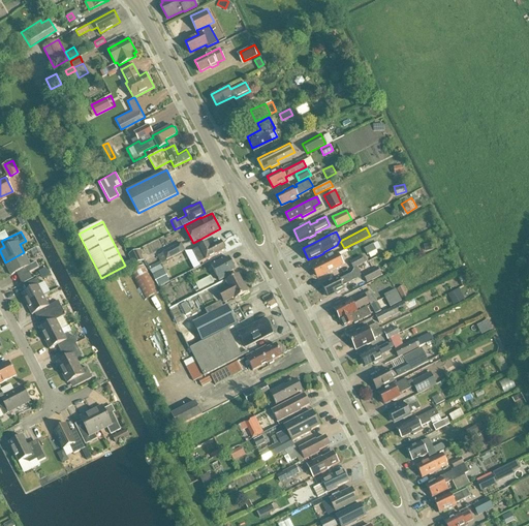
[(225,249),(220,241),(210,246),(208,242),(192,250),(199,263),(225,249)]
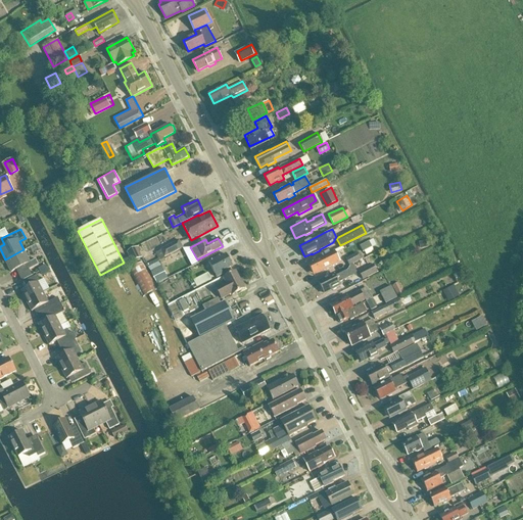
[(173,252),(183,247),(179,239),(160,248),(164,256),(173,252)]
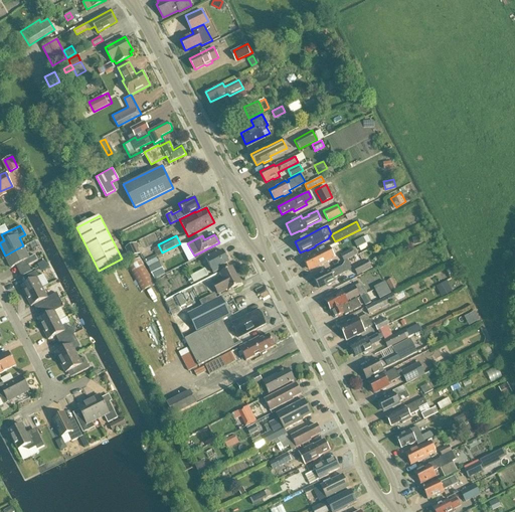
[(366,242),(363,236),(354,240),(357,246),(366,242)]
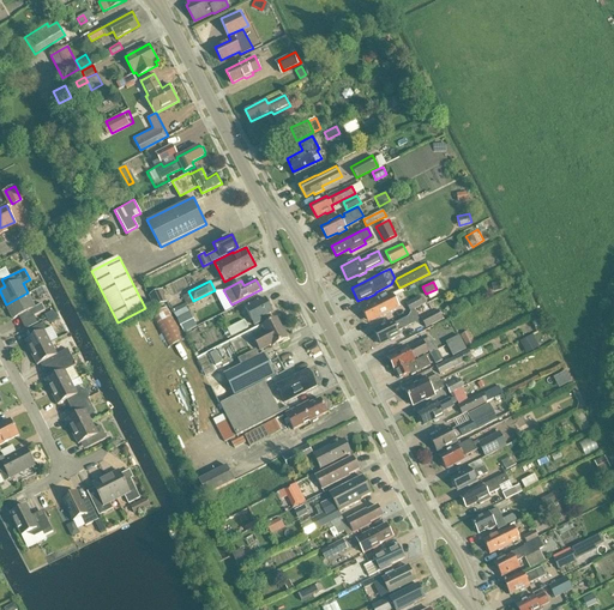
[(167,300),(162,289),(150,294),(156,306),(167,300)]
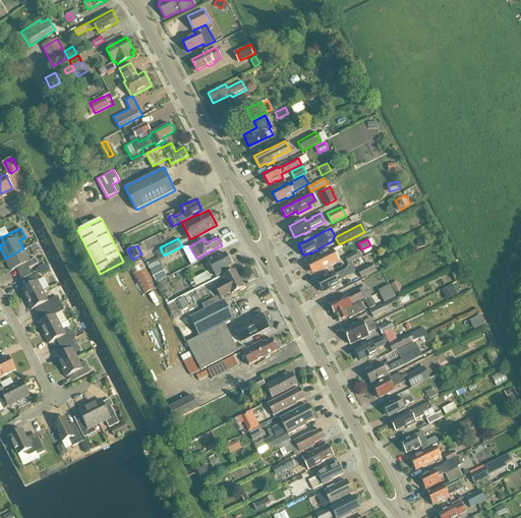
[(23,271),(39,263),(36,257),(30,261),(23,248),(5,259),(11,270),(20,266),(23,271)]
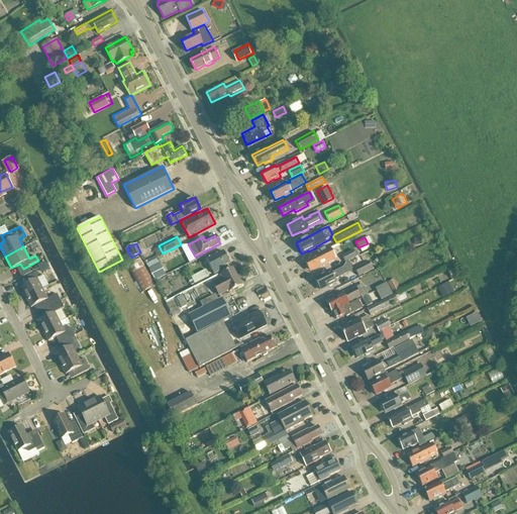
[(320,266),(322,266),(336,259),(330,246),(325,249),(325,250),(305,261),(310,271),(320,266)]
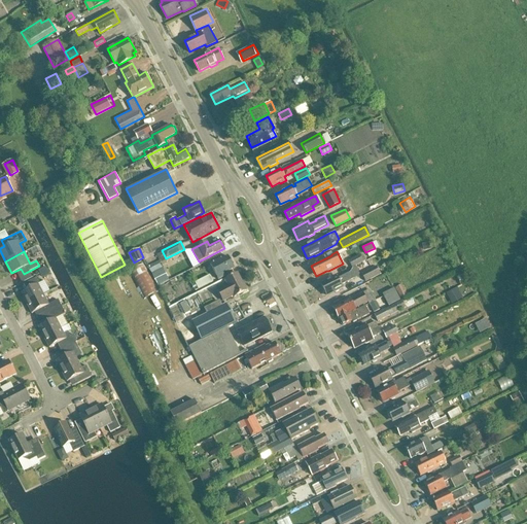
[(348,259),(352,267),(362,262),(359,254),(348,259)]
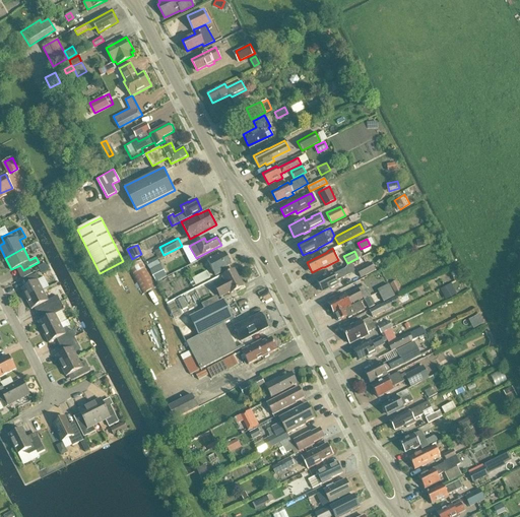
[(231,264),(224,252),(216,256),(216,255),(207,259),(215,275),(224,270),(223,268),(231,264)]
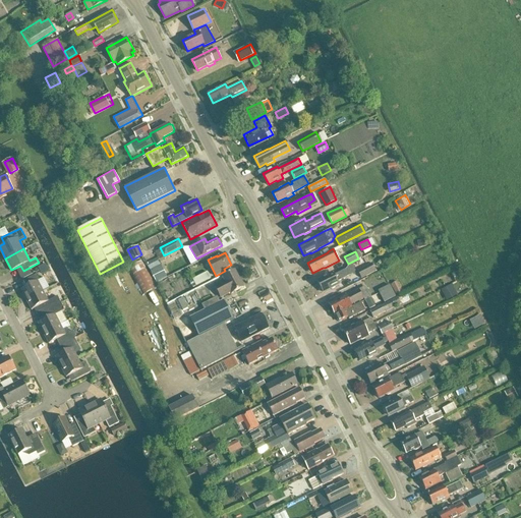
[(142,294),(156,287),(142,261),(128,268),(142,294)]
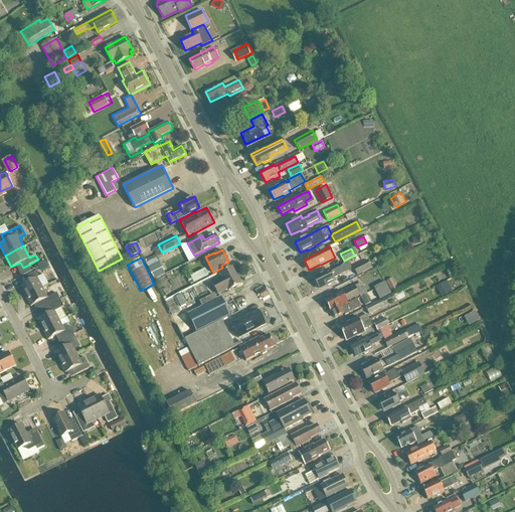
[(367,260),(352,267),(356,275),(370,268),(367,260)]
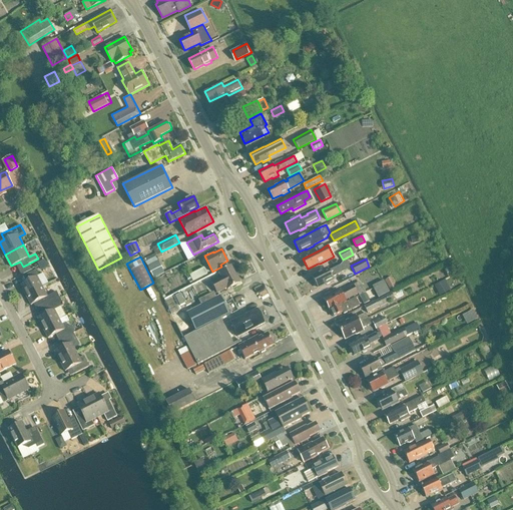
[(313,277),(318,287),(326,283),(327,284),(334,280),(333,277),(344,271),(341,264),(329,270),(328,269),(313,277)]
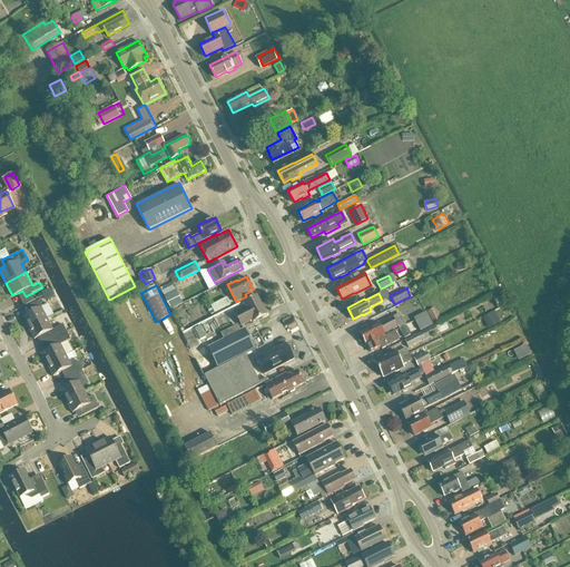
[(266,312),(256,295),(244,302),(246,308),(236,313),(242,324),(252,318),(253,320),(266,312)]
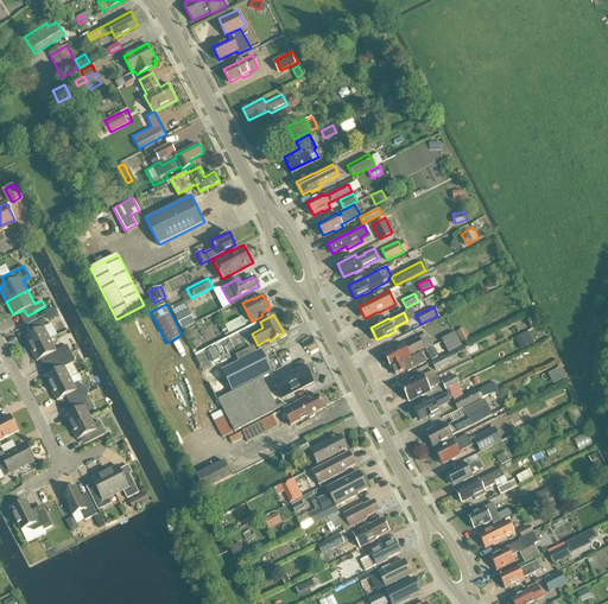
[(241,316),(225,325),(228,332),(245,323),(241,316)]
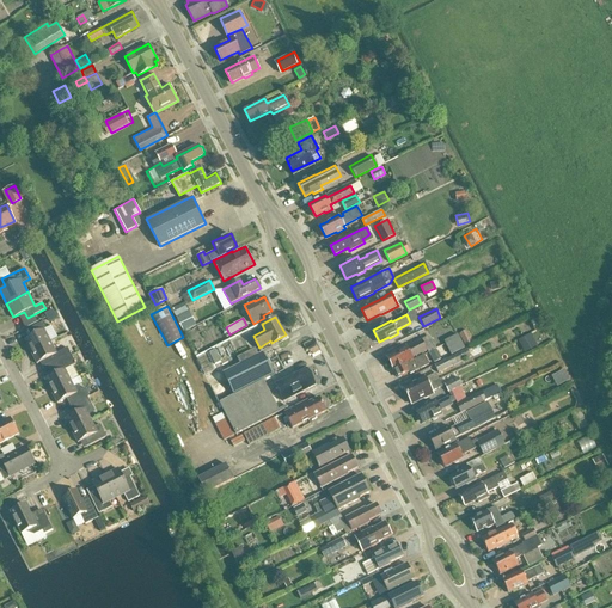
[(31,350),(50,341),(44,329),(47,327),(43,320),(28,329),(31,335),(24,338),(31,350)]
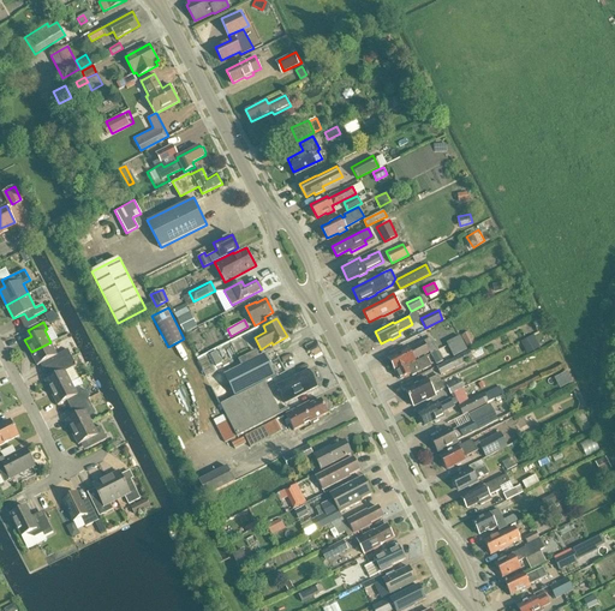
[(531,335),(537,348),(544,346),(537,331),(531,335)]
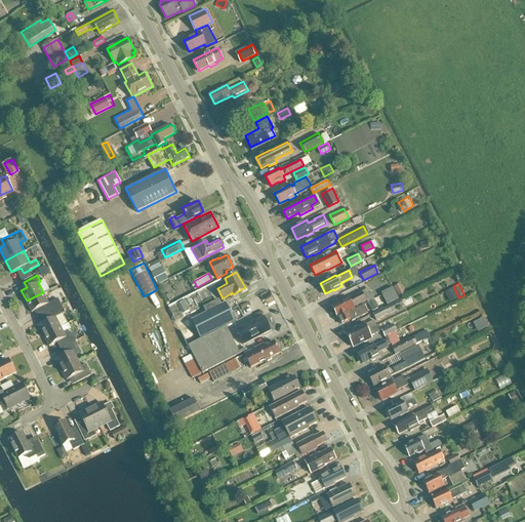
[(394,286),(381,292),(388,305),(399,298),(394,286)]
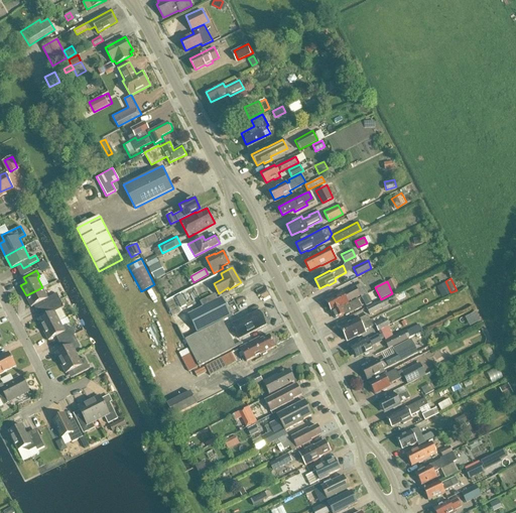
[(348,301),(360,294),(356,285),(343,292),(343,290),(334,295),(335,296),(326,300),(331,309),(348,301)]
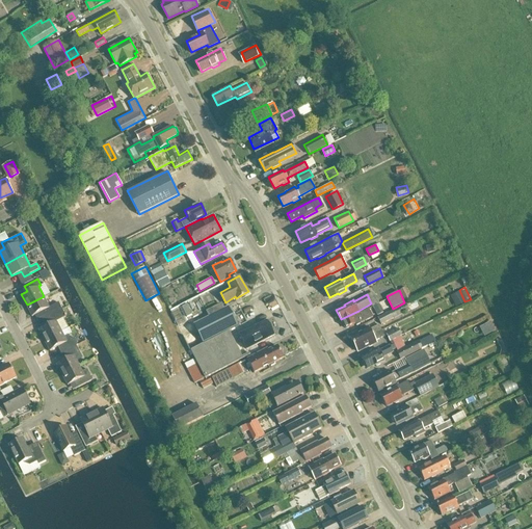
[(44,318),(62,309),(58,301),(49,307),(44,296),(27,305),(32,315),(40,312),(44,318)]
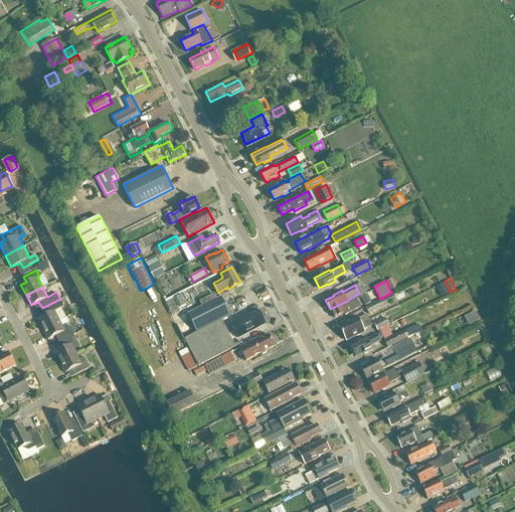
[(391,293),(365,307),(368,314),(395,300),(391,293)]
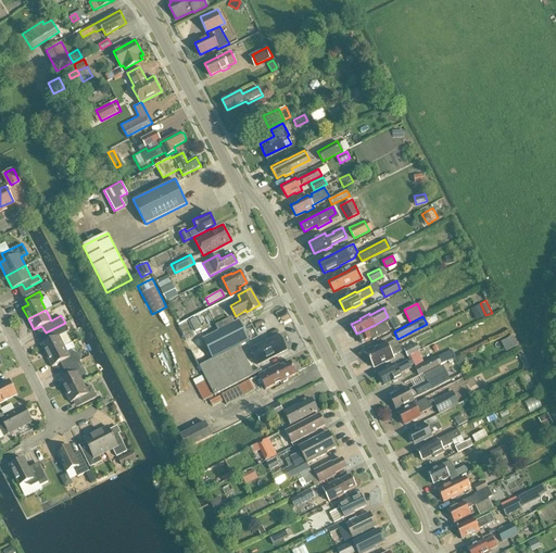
[(201,328),(196,317),(190,319),(196,330),(201,328)]
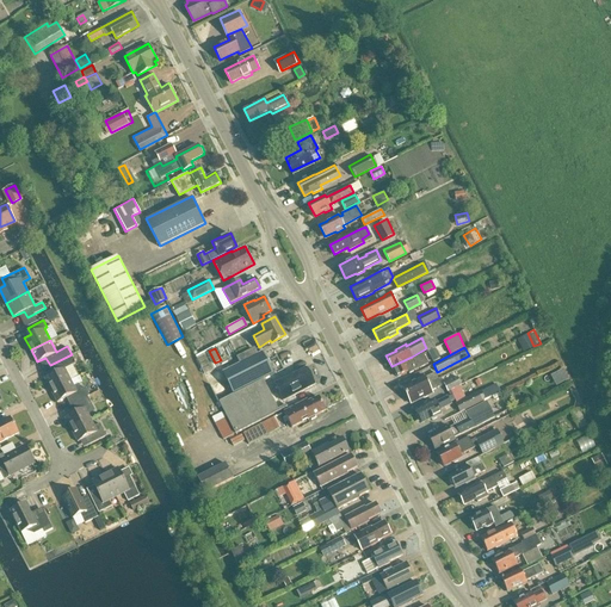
[(412,357),(392,366),(393,369),(394,369),(397,376),(408,371),(408,372),(429,363),(424,353),(413,358),(412,357)]
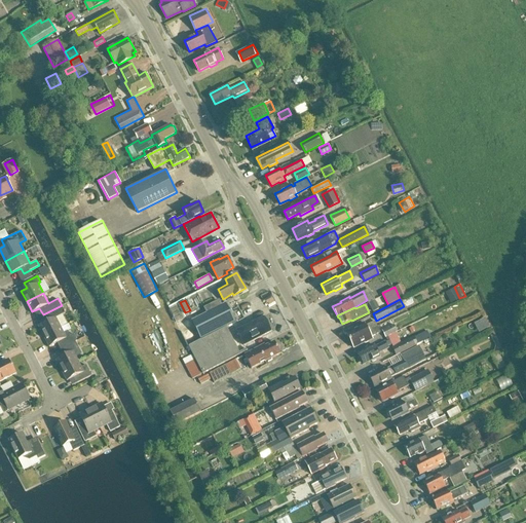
[(44,335),(61,327),(55,316),(65,312),(62,305),(43,314),(46,321),(39,325),(44,335)]
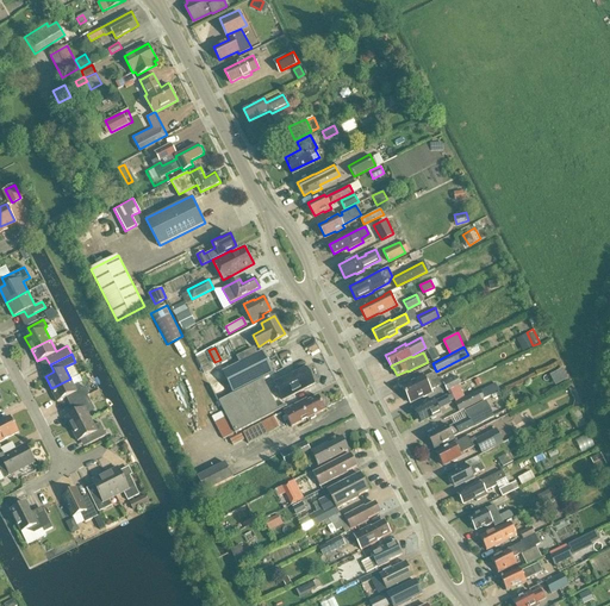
[(306,366),(274,381),(284,399),(315,382),(306,366)]
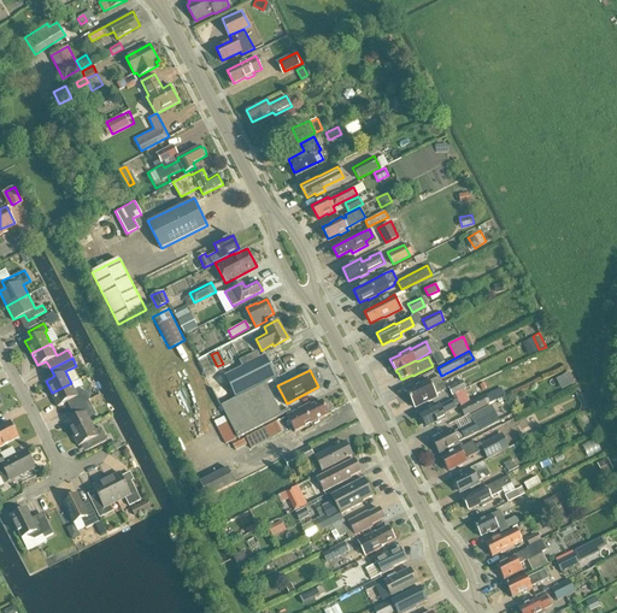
[(411,398),(442,382),(439,376),(429,381),(428,377),(418,382),(418,383),(406,389),(411,398)]
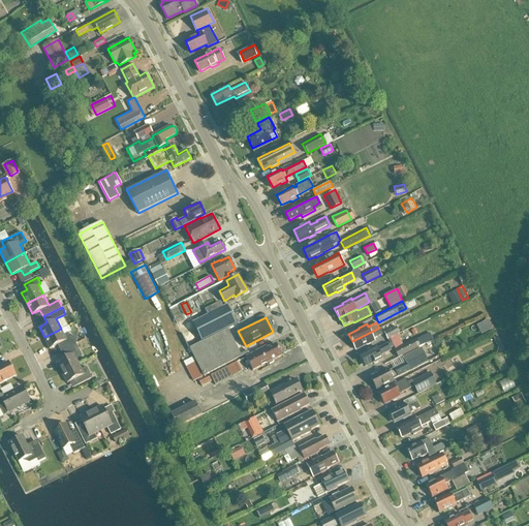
[(397,326),(384,332),(387,338),(400,333),(397,326)]
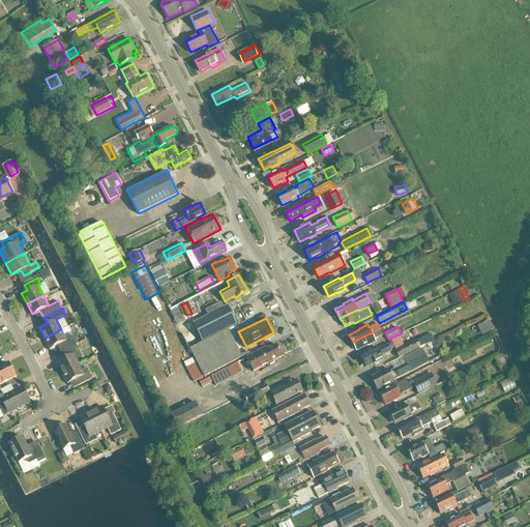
[(203,341),(189,348),(204,376),(249,352),(248,351),(241,354),(228,328),(203,341)]
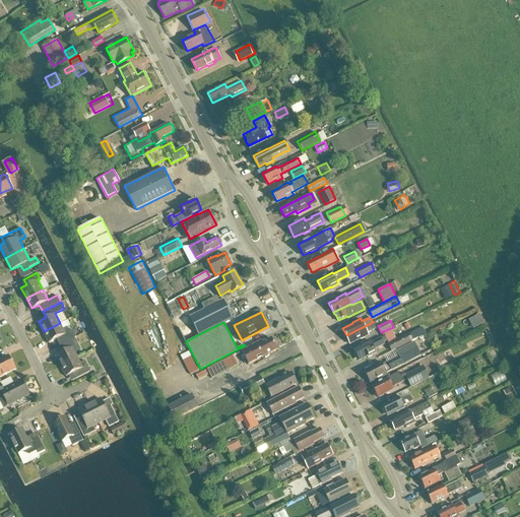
[(346,335),(349,342),(360,337),(361,338),(369,334),(368,332),(376,327),(373,322),(346,335)]
